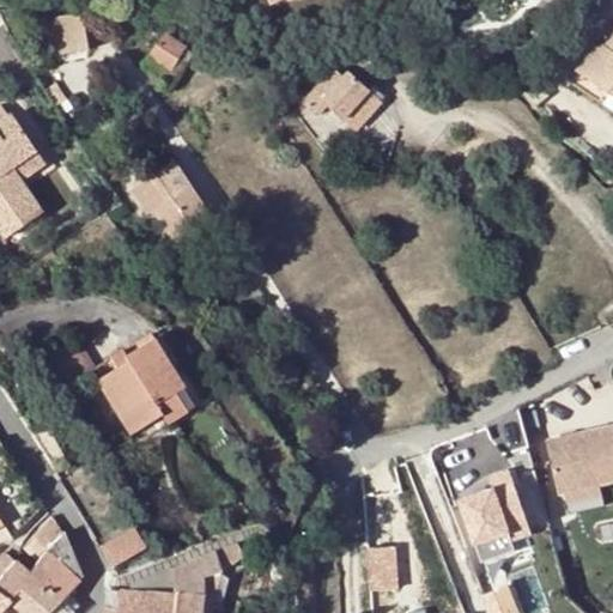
[(56,22),(62,50),(62,53),(87,49),(82,13),(56,17),(56,22)]
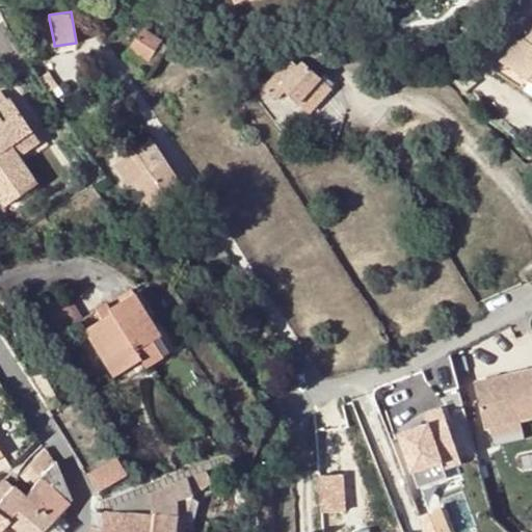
[(35,47),(54,44),(49,19),(31,21),(35,47)]
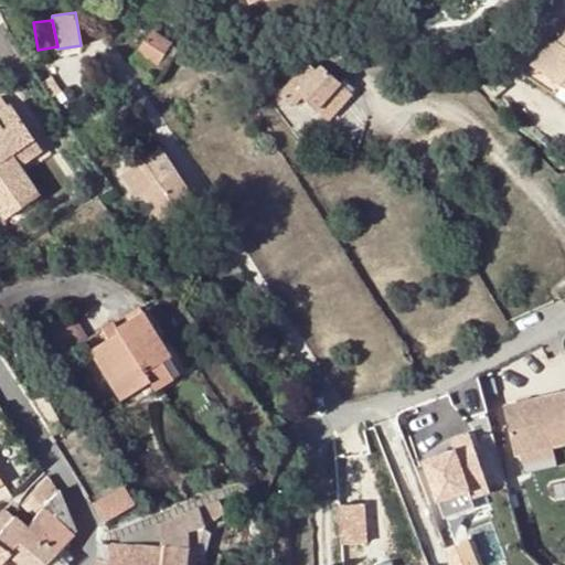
[(552,39),(532,67),(564,88),(564,30),(557,42),(552,39)]
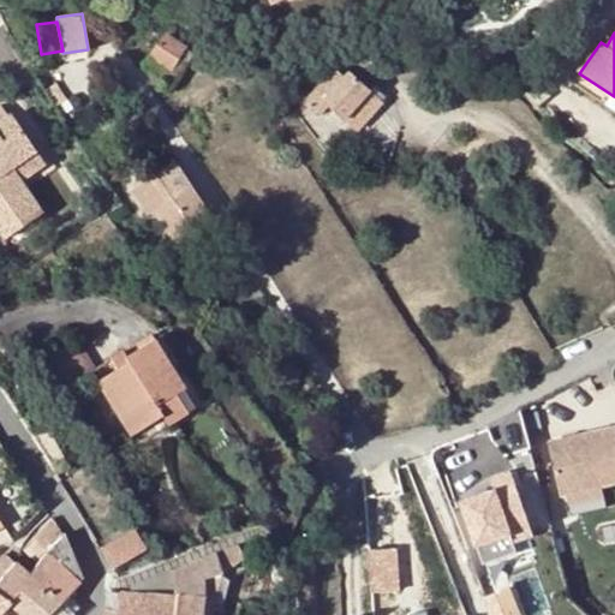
[(181,48),(166,37),(154,57),(169,67),(181,48)]
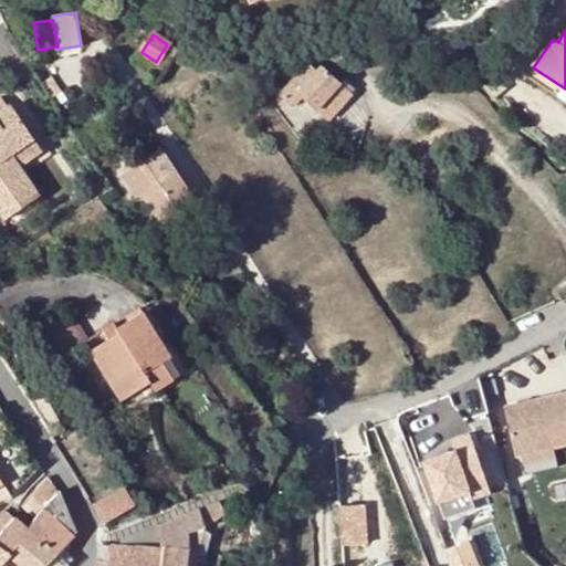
[(303,96),(318,111),(342,85),(322,66),(316,71),(308,63),(280,94),(293,107),(303,96)]
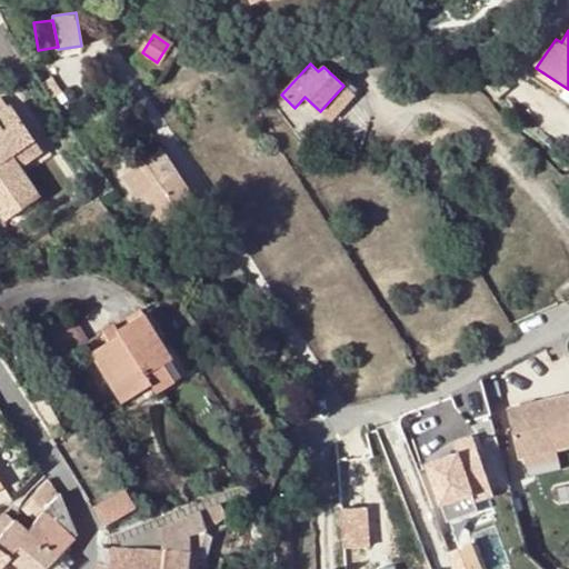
[(53,79),(45,85),(53,97),(61,92),(53,79)]
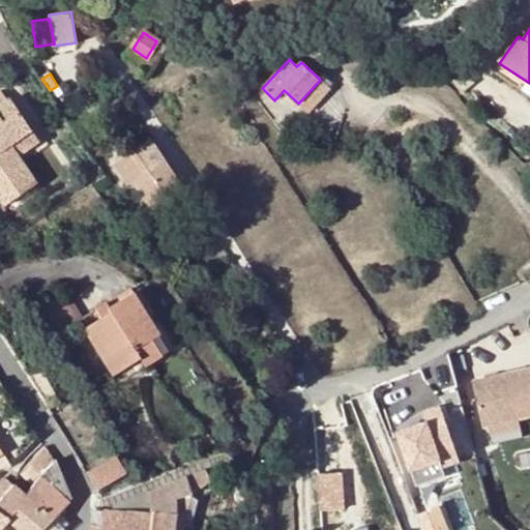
[(330,89),(320,80),(298,104),(307,113),(330,89)]
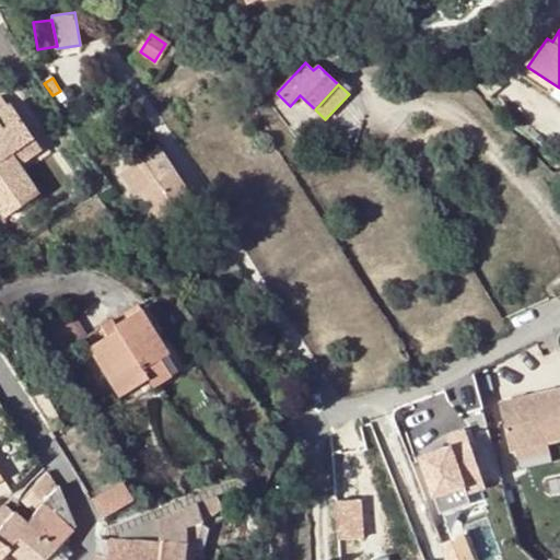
[(0,209),(3,216),(39,193),(21,165),(14,156),(35,142),(11,105),(0,111),(0,209)]
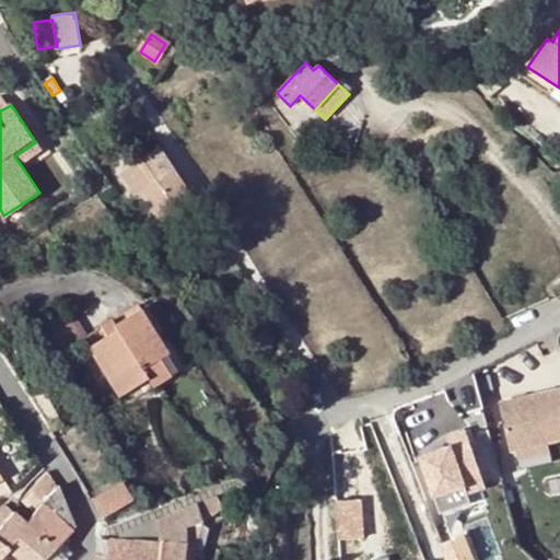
[(42,151),(35,142),(14,156),(21,165),(42,151)]
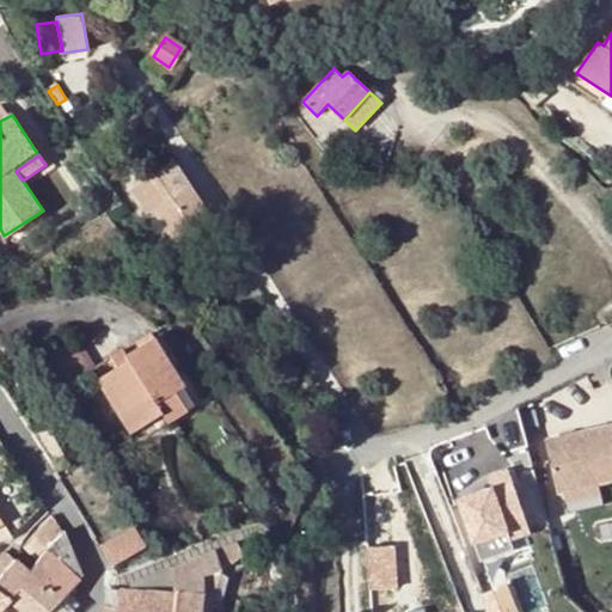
[(175,164),(132,190),(148,215),(153,212),(177,248),(196,236),(189,225),(208,213),(175,164)]
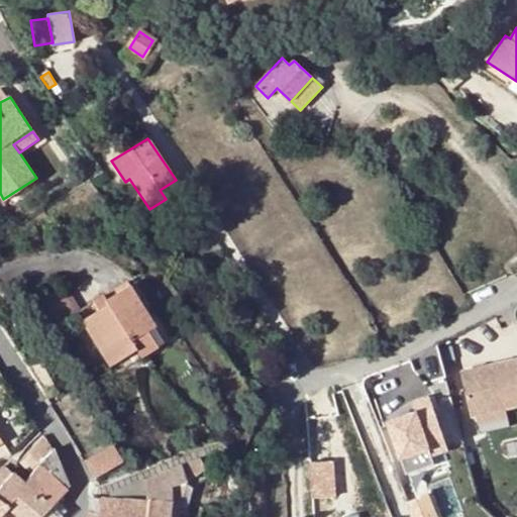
[(160,190),(166,199),(173,209),(188,199),(176,180),(160,190)]
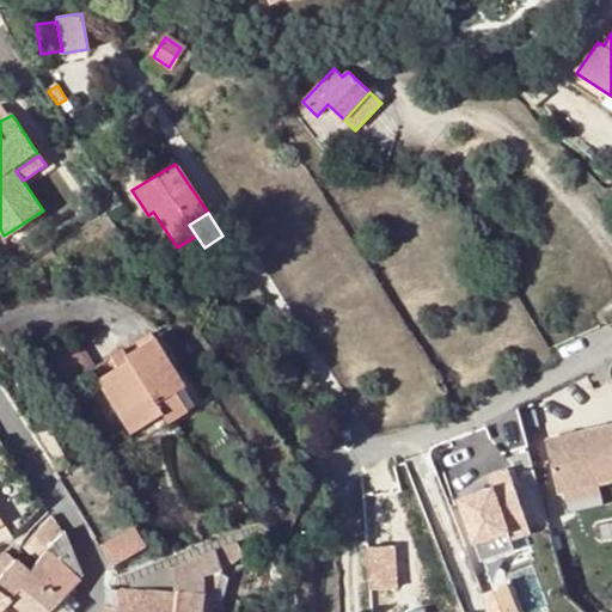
[(158,404),(183,387),(155,340),(129,355),(127,356),(130,362),(118,369),(101,380),(133,433),(164,414),(158,404)]
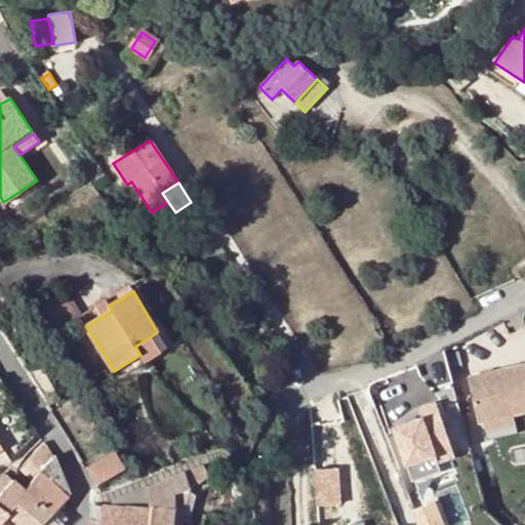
[(65,295),(50,303),(68,334),(81,325),(65,295)]
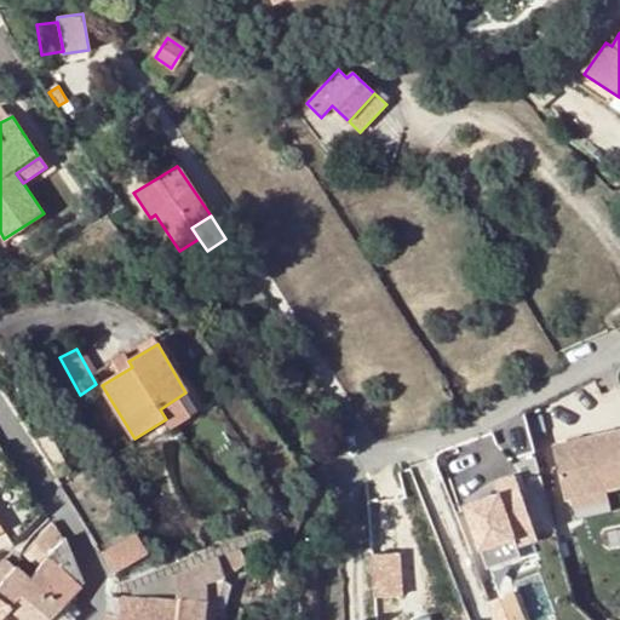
[(113,361),(120,374),(132,367),(128,361),(131,360),(126,352),(113,361)]
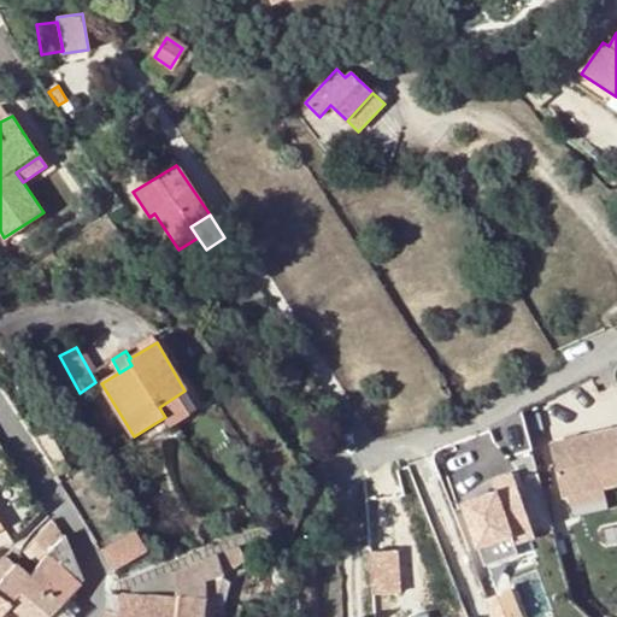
[(197,410),(184,391),(159,407),(165,417),(170,425),(197,410)]
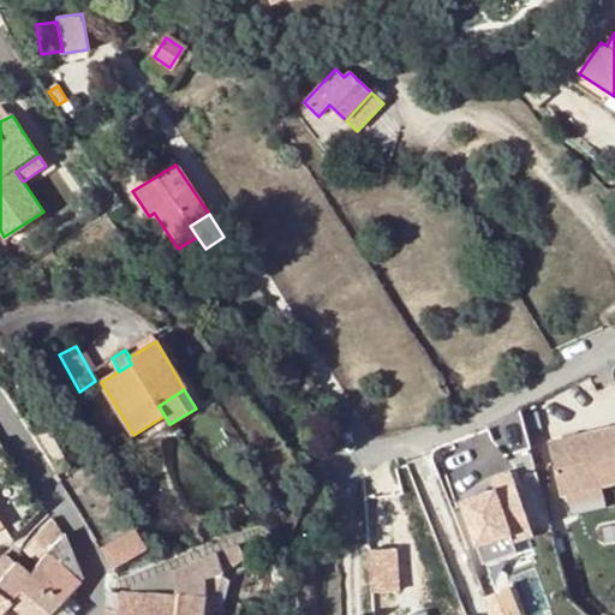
[(614,482),(614,425),(549,443),(553,463),(561,495),(567,494),(602,485),(614,482)]
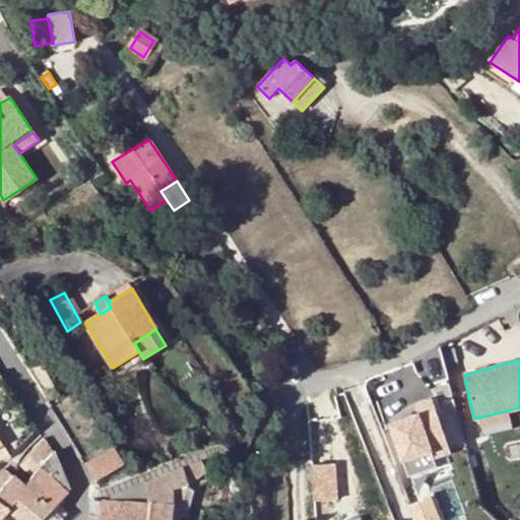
[(404,462),(454,444),(436,394),(417,400),(421,409),(389,420),(404,462)]
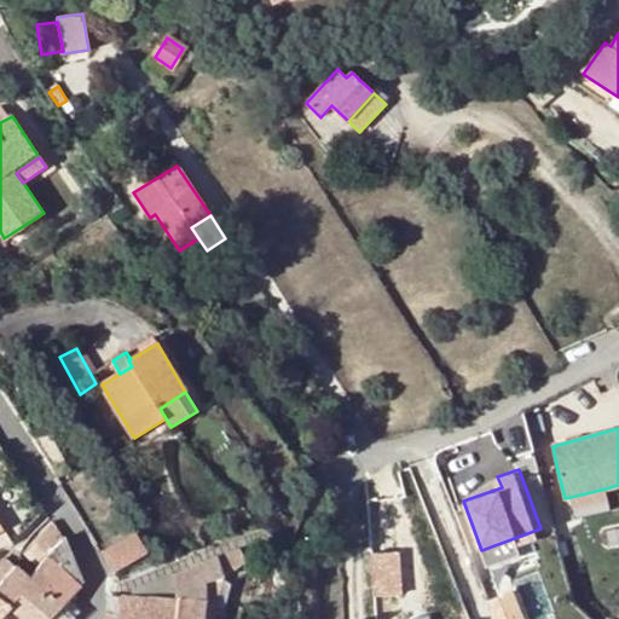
[(608,499),(606,489),(571,497),(573,508),(608,499)]
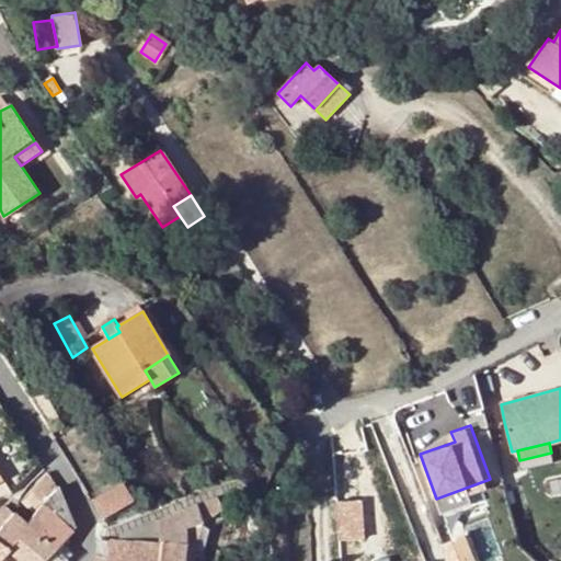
[(61,541),(76,528),(68,512),(50,472),(31,493),(43,504),(27,524),(66,560),(71,556),(72,552),(61,541)]
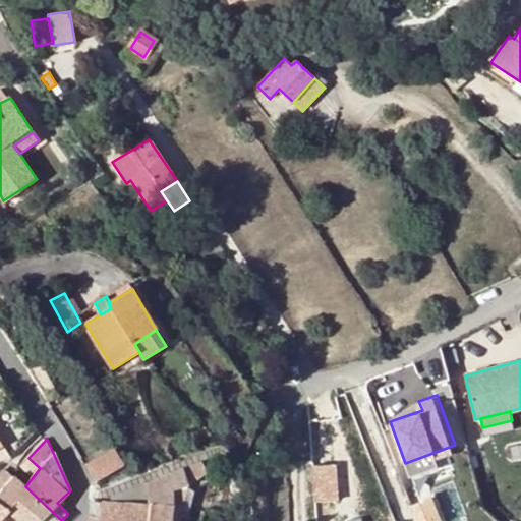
[(115,450),(88,465),(97,480),(124,466),(115,450)]
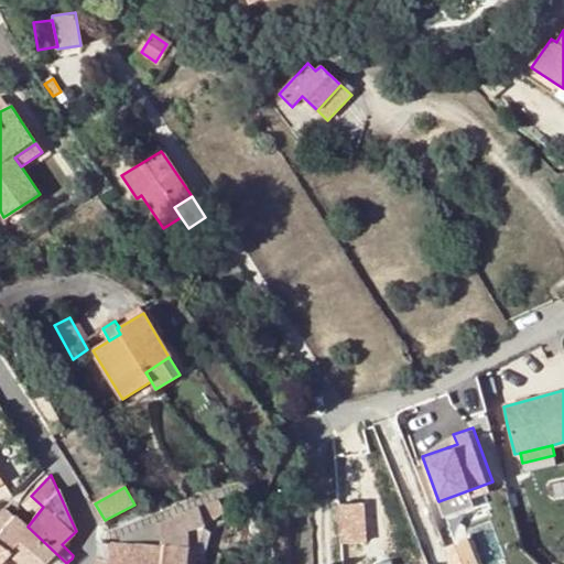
[(121,538),(121,545),(161,548),(190,550),(190,532),(203,528),(221,508),(216,500),(173,517),(121,538)]
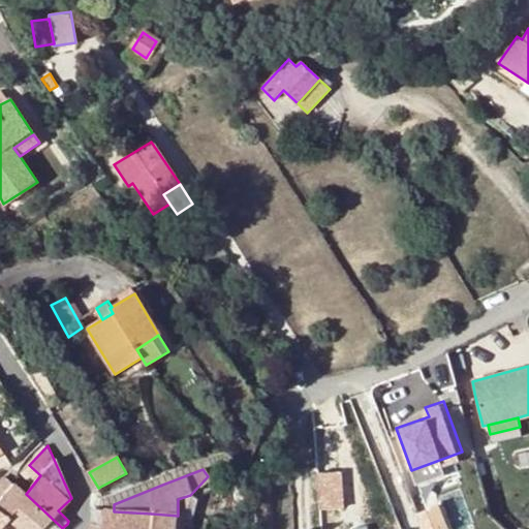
[(0,509),(10,519),(22,528),(61,528),(62,528),(26,494),(14,484),(3,477),(0,480),(0,509)]
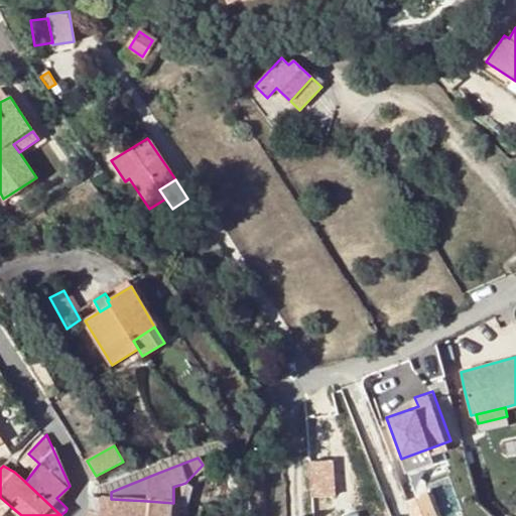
[(252,473),(239,474),(240,482),(252,481),(252,473)]
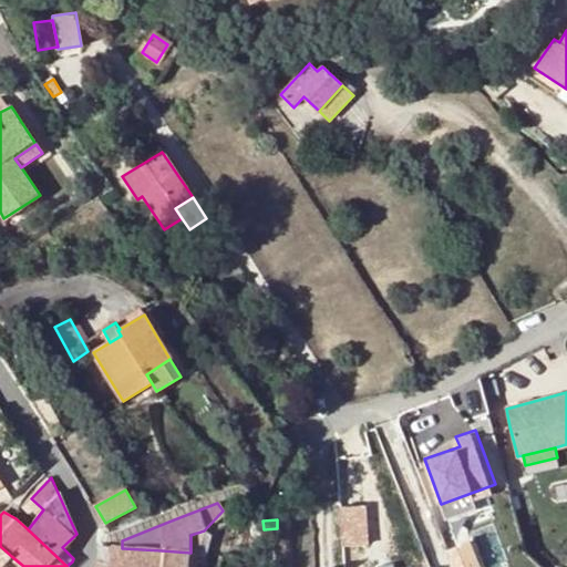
[(199,557),(204,531),(191,535),(191,553),(191,554),(199,557)]
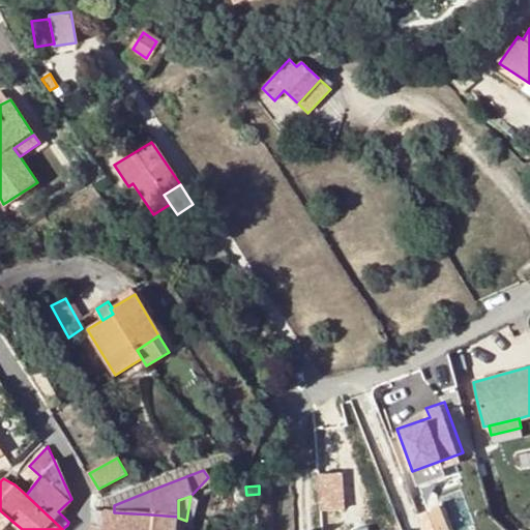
[(0,529),(1,529),(10,522),(10,520),(0,510),(0,529)]
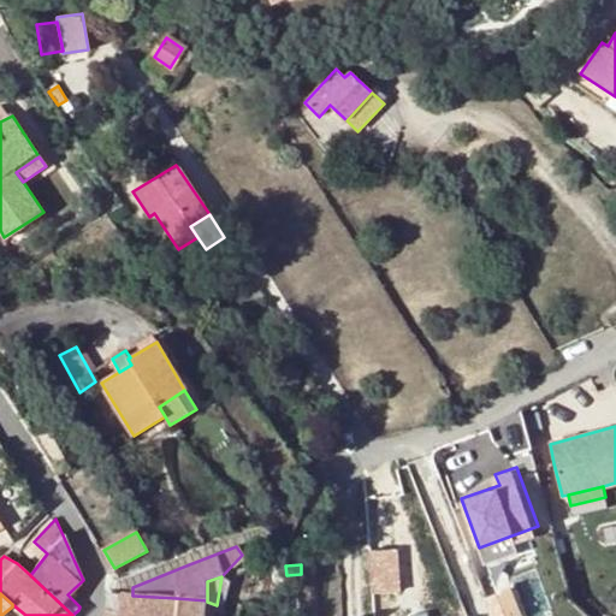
[(205,615),(207,602),(207,600),(176,598),(175,615),(205,615)]
